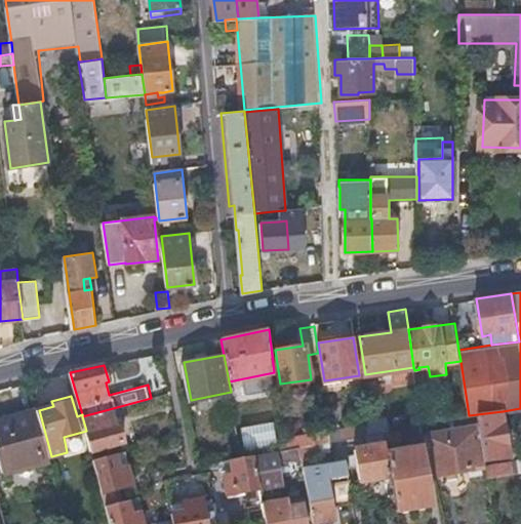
[(82,416),(86,431),(91,450),(125,440),(121,424),(117,425),(113,408),(82,416)]
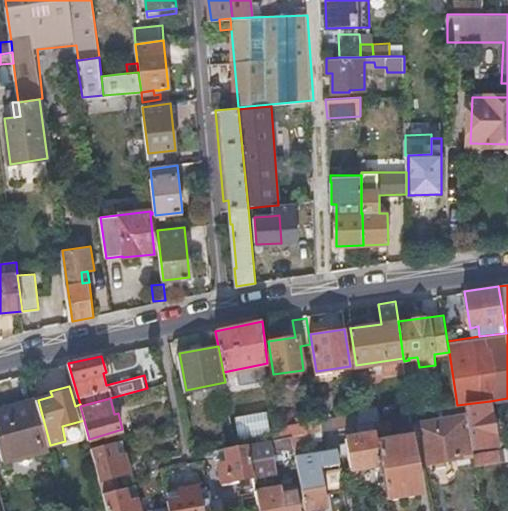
[(0,444),(4,461),(51,449),(50,445),(38,400),(0,409),(0,444)]
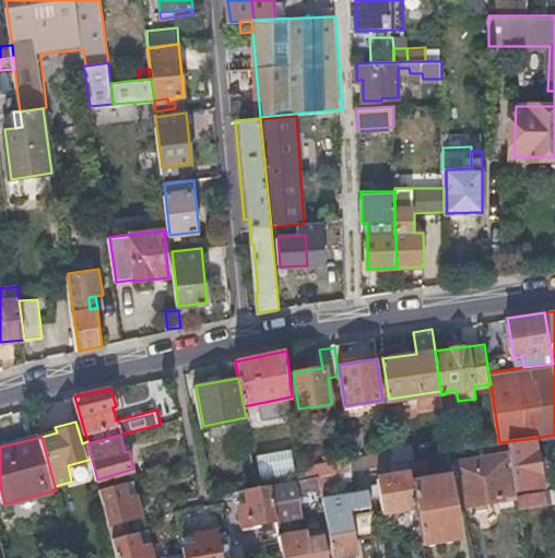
[(508,441),(517,489),(542,485),(535,438),(508,441)]
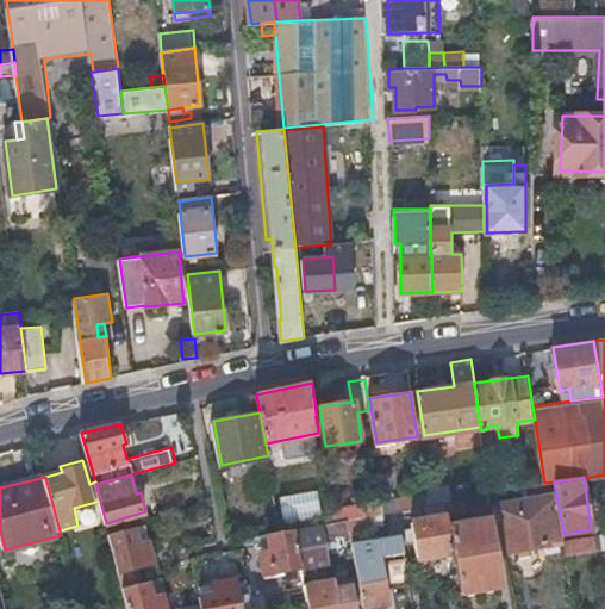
[(503,551),(504,551),(565,540),(563,534),(554,482),(544,483),(528,486),(530,498),(494,505),(503,551)]
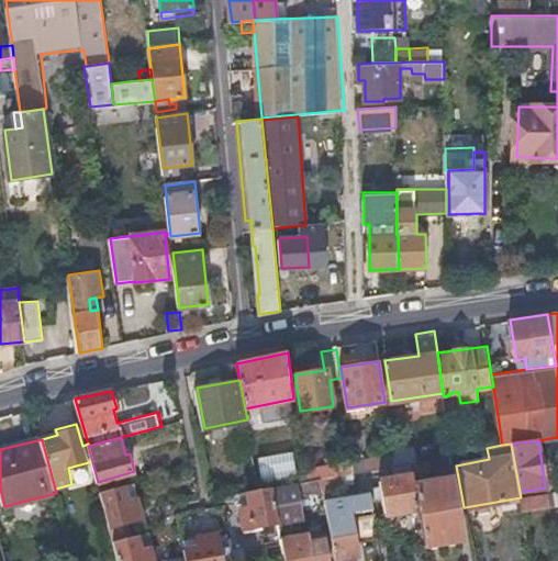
[(397,464),(412,461),(416,460),(414,450),(395,453),(397,464)]
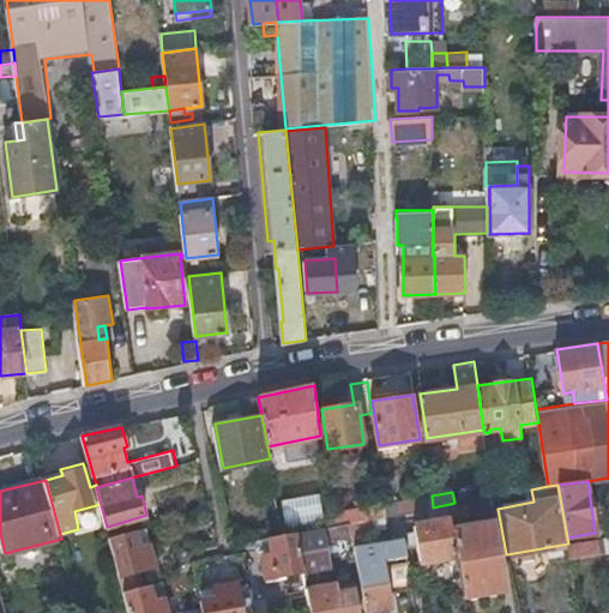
[(331,494),(291,497),(293,524),(332,522),(331,494)]
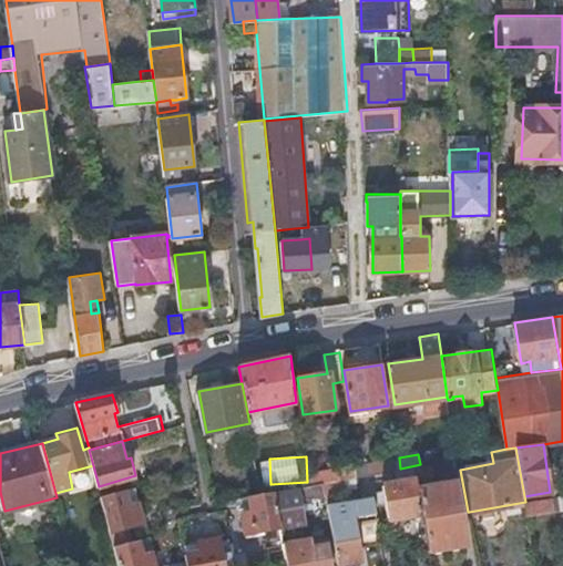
[(434,473),(432,462),(420,464),(416,465),(418,476),(434,473)]
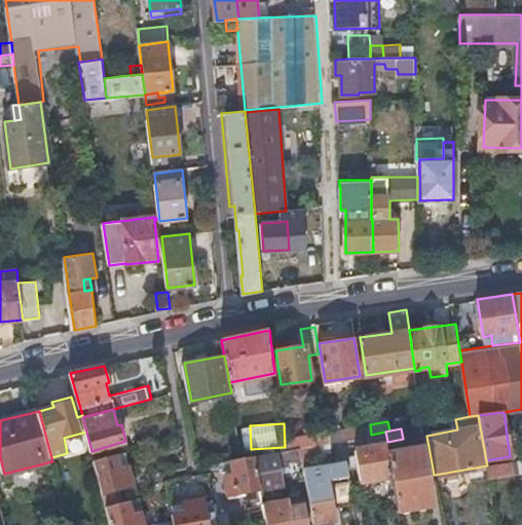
[(285,439),(286,450),(302,447),(331,441),(333,441),(331,430),(285,439)]
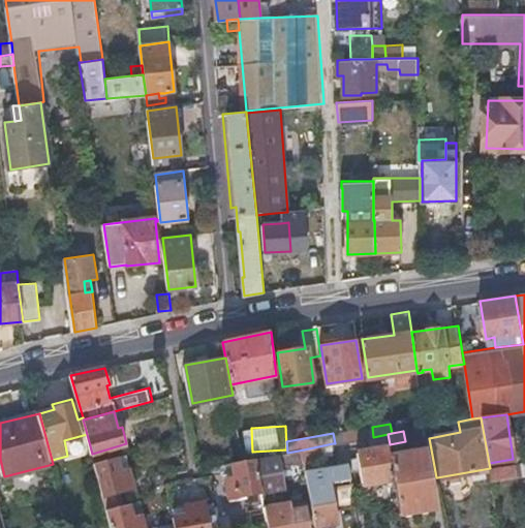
[(358,452),(364,485),(394,479),(388,446),(390,446),(390,444),(388,434),(373,437),(369,437),(371,449),(358,452)]
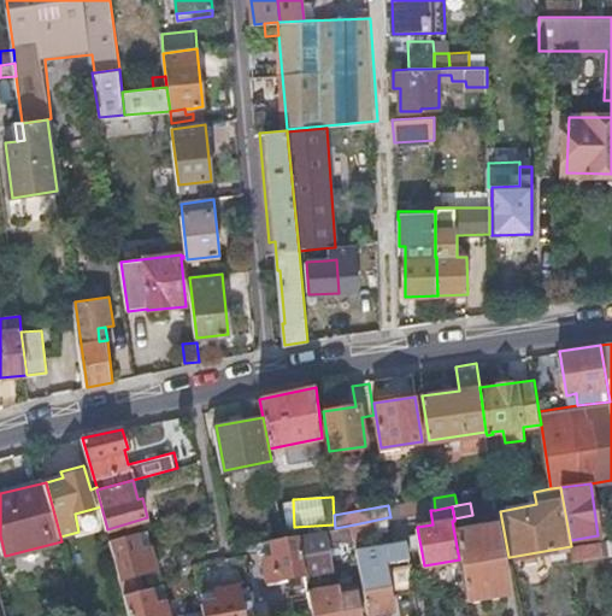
[(388,517),(354,524),(359,547),(370,545),(368,532),(390,528),(388,517)]
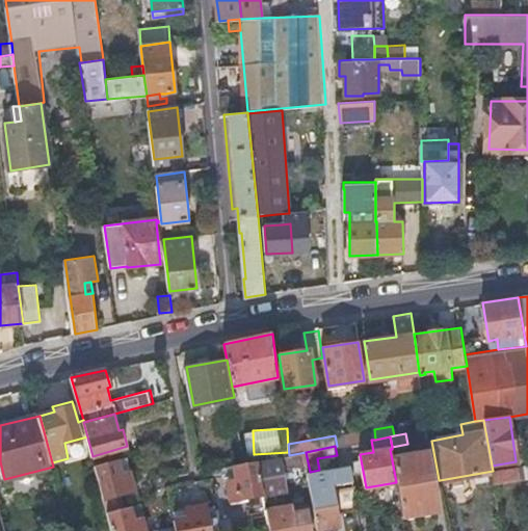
[(393,456),(404,516),(440,510),(428,450),(393,456)]
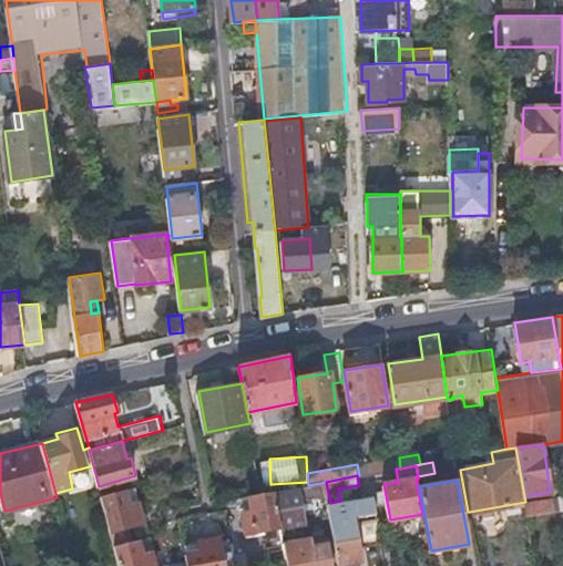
[(289,562),(289,565),(340,565),(330,503),(326,482),(308,485),(277,491),(277,493),(299,490),(305,522),(283,526),(285,541),(289,562)]
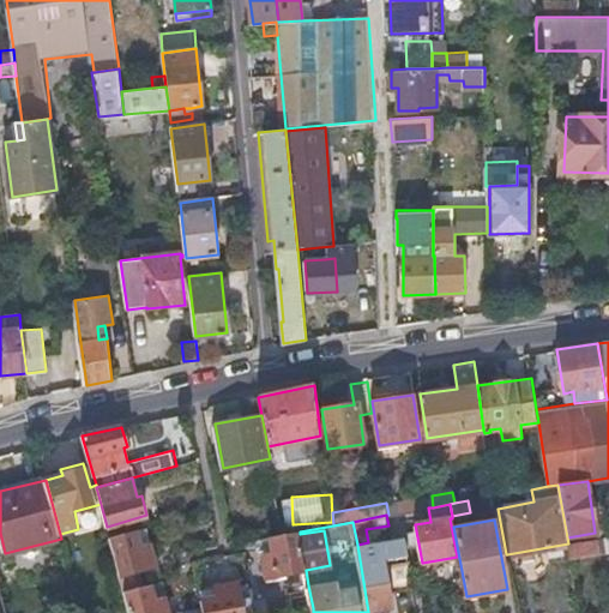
[(110,538),(125,590),(146,584),(143,569),(156,565),(151,545),(142,547),(137,530),(110,538)]
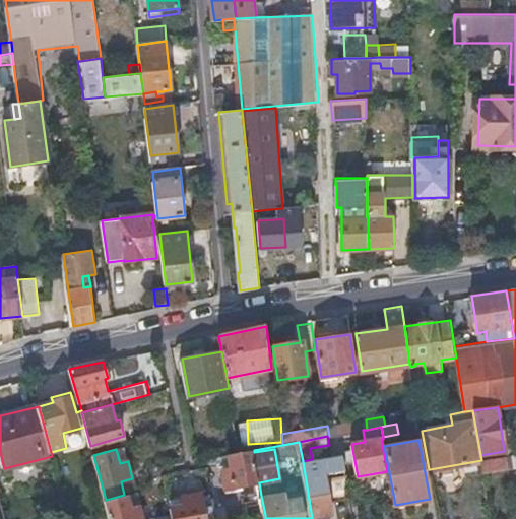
[(274,449),(254,452),(259,482),(279,478),(274,449)]
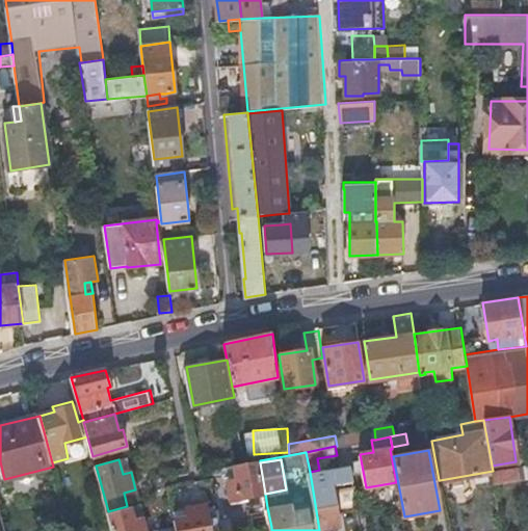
[(233,499),(265,494),(260,462),(260,460),(235,465),(237,480),(230,482),(233,499)]
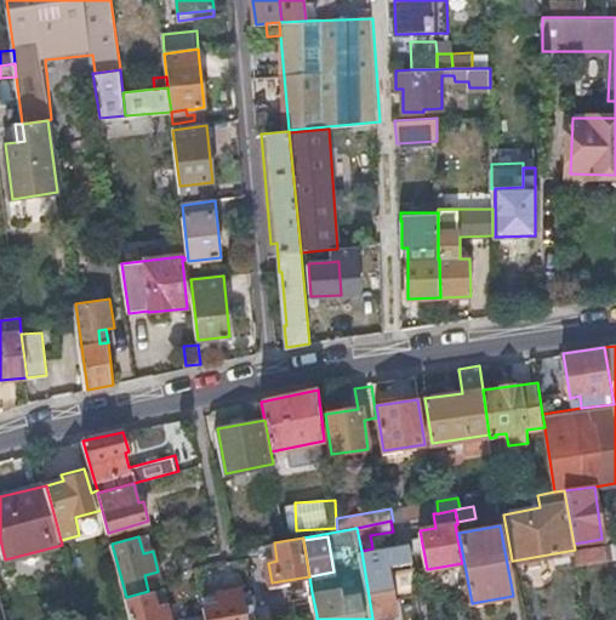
[(277,561),(274,542),(263,545),(266,563),(268,563),(277,561)]
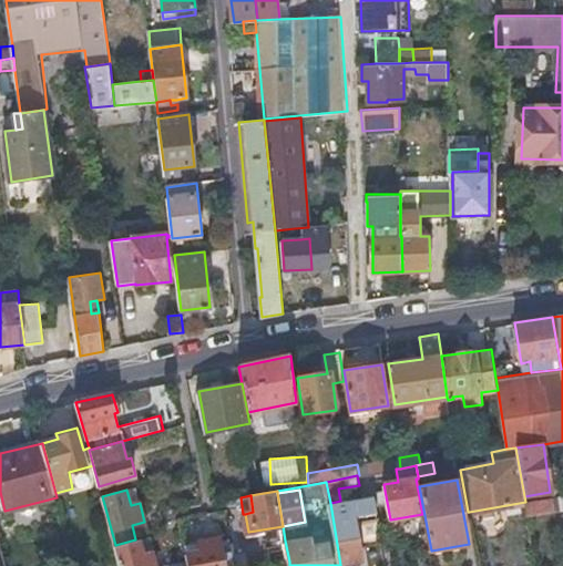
[(330,503),(340,565),(362,561),(356,525),(362,524),(364,531),(381,528),(375,495),(340,501),(330,503)]
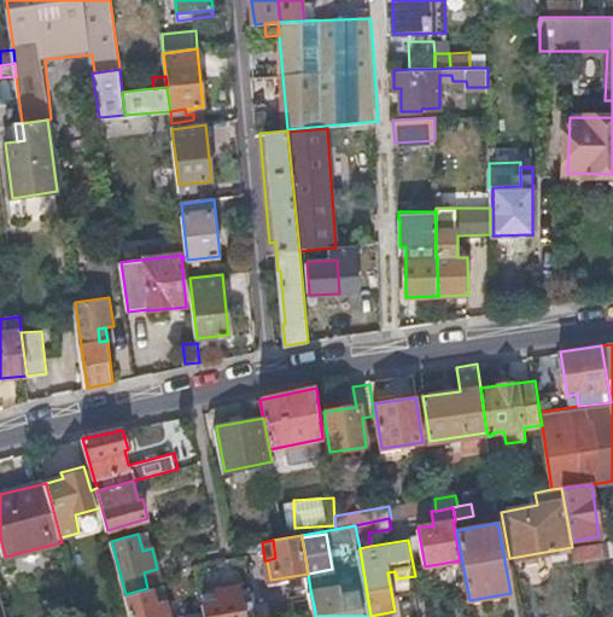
[(572,547),(574,562),(612,556),(612,540),(572,547)]
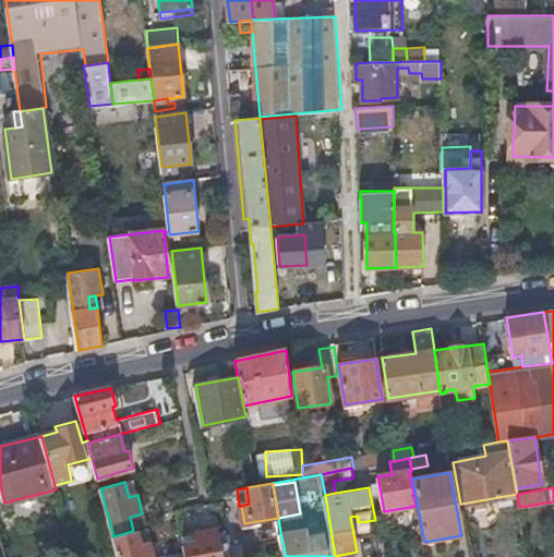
[(142,546),(151,543),(153,543),(148,527),(137,530),(142,546)]
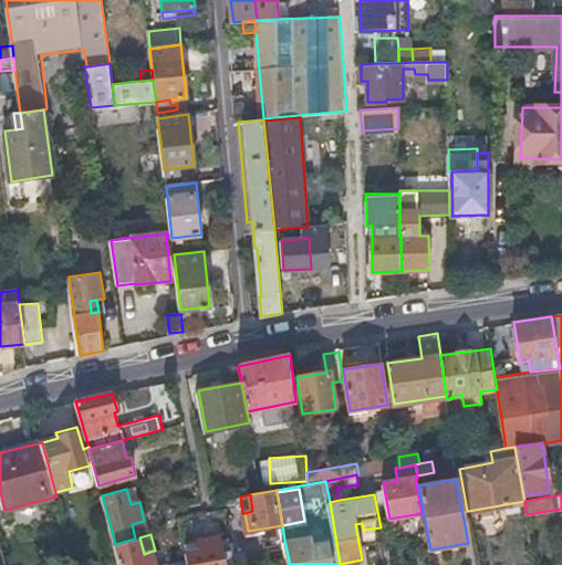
[(235,561),(233,553),(230,535),(220,537),(225,563),(235,561)]
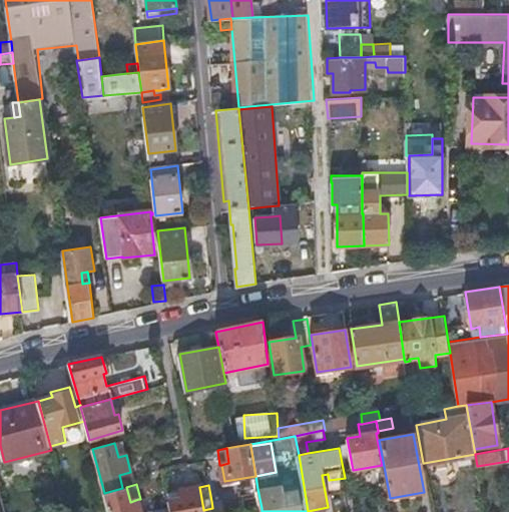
[(104,493),(108,511),(141,511),(138,499),(130,502),(126,487),(122,488),(104,493)]
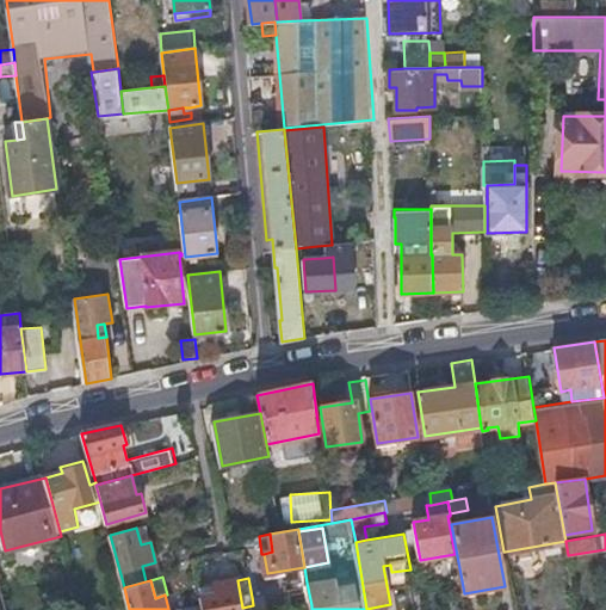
[(203,607),(203,609),(254,609),(253,605),(242,608),(237,580),(216,583),(218,593),(201,596),(203,607)]
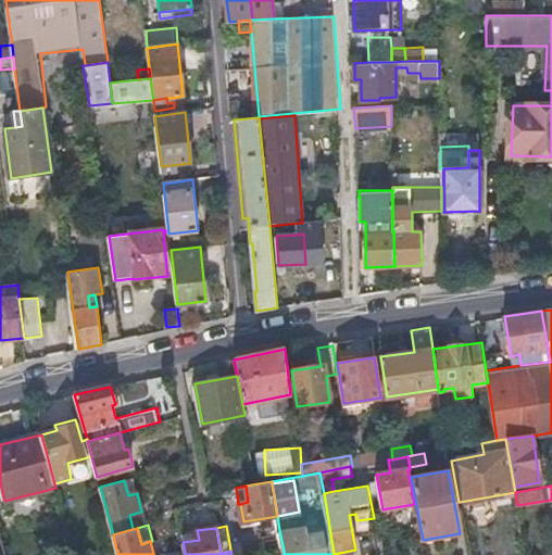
[(182,532),(183,542),(199,540),(197,530),(182,532)]
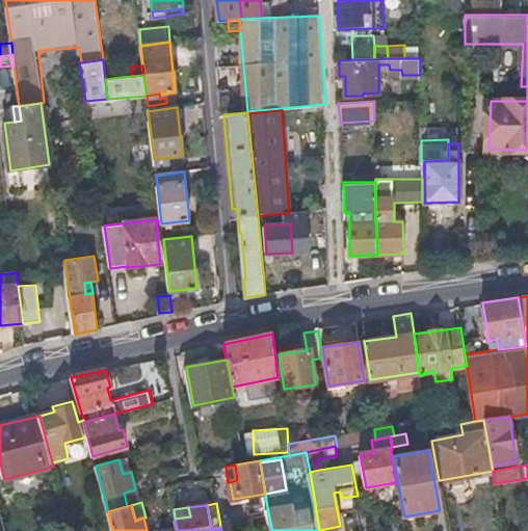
[(256,529),(271,527),(267,507),(253,509),(254,514),(256,529)]
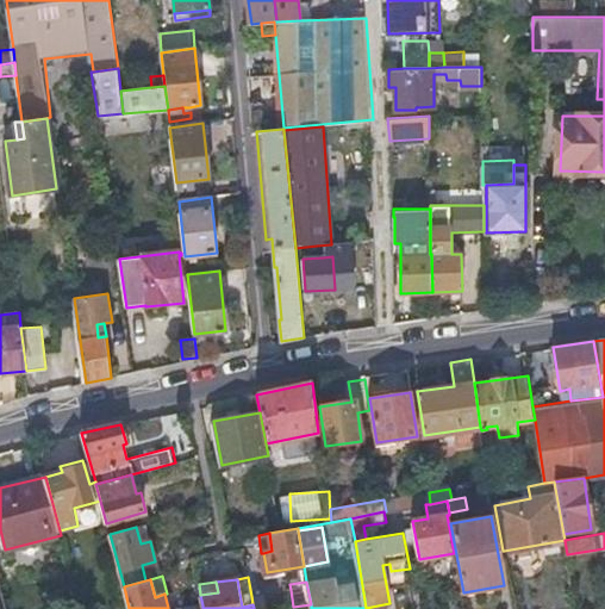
[(282,608),(293,607),(291,590),(251,596),(253,604),(254,608),(282,608)]
